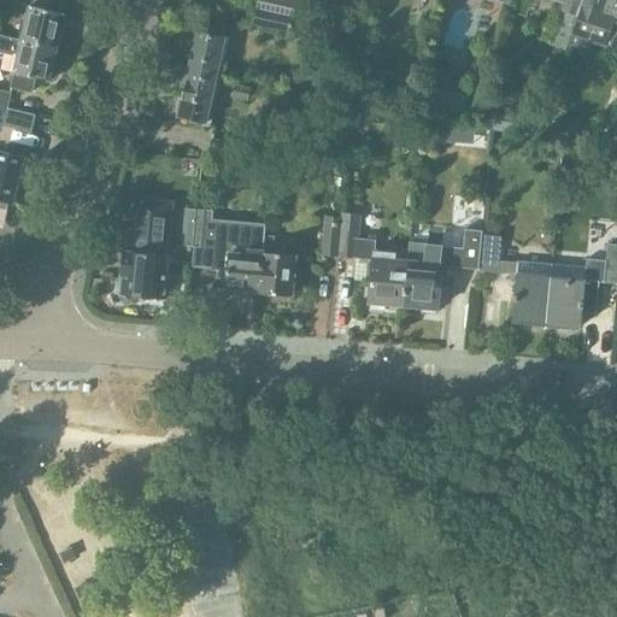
[(64,15),(47,11),(50,0),(29,0),(21,40),(57,48),(57,43),(59,45),(63,30),(60,29),(64,15)]
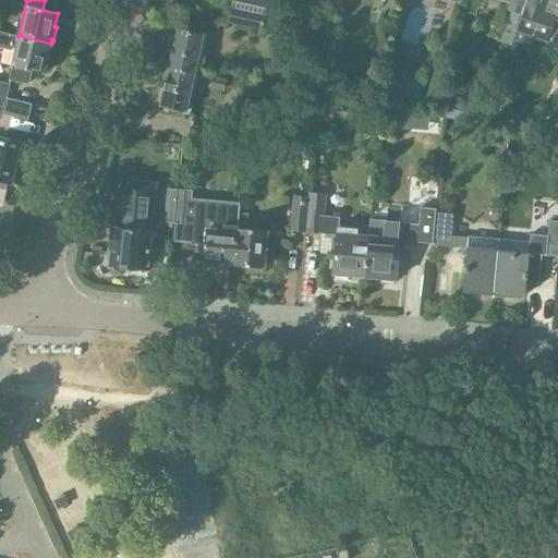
[(264,0),(232,0),(231,8),(265,15),(262,28),(268,29),(271,16),(274,15),(275,11),(274,9),(267,1),(264,0)]
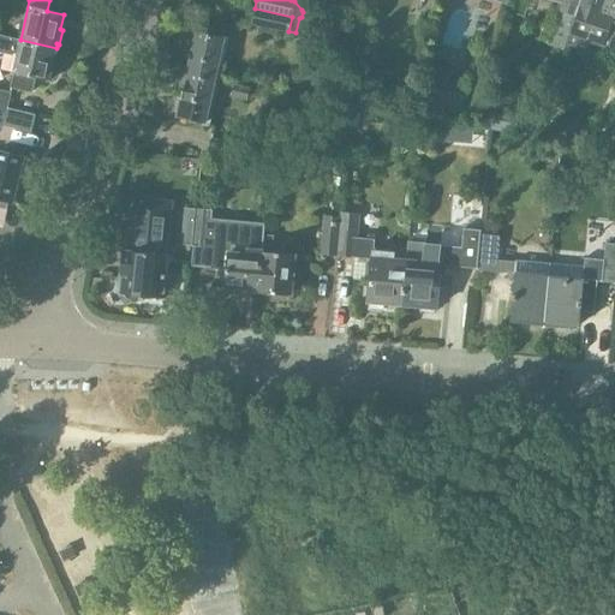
[(562,0),(561,5),(560,11),(574,17),(579,0),(562,0)]
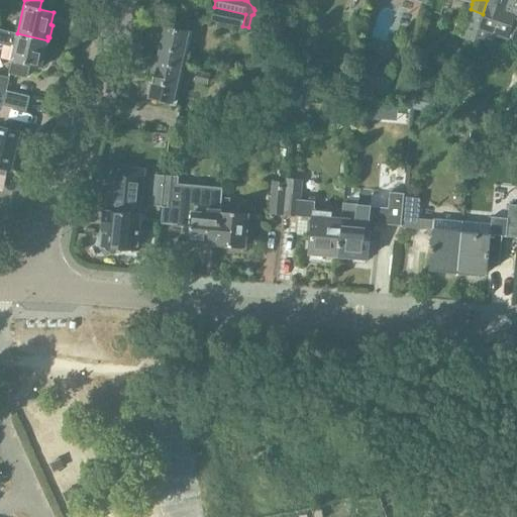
[(516,0),(487,0),(483,14),(474,40),(489,45),(493,34),(507,38),(510,30),(515,15),(516,15),(516,0)]
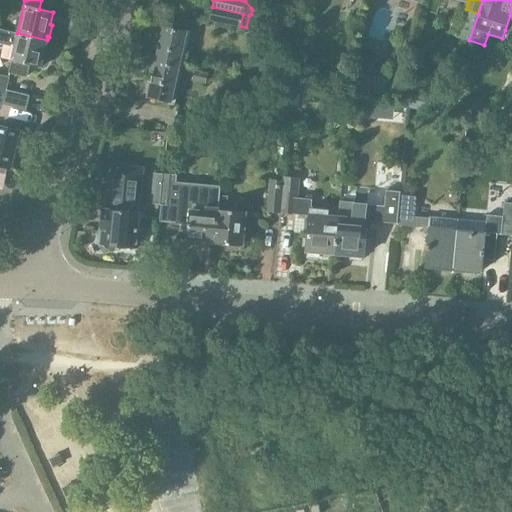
[(243,14),(212,7),(209,20),(231,25),(230,28),(239,30),(240,26),(243,14)]
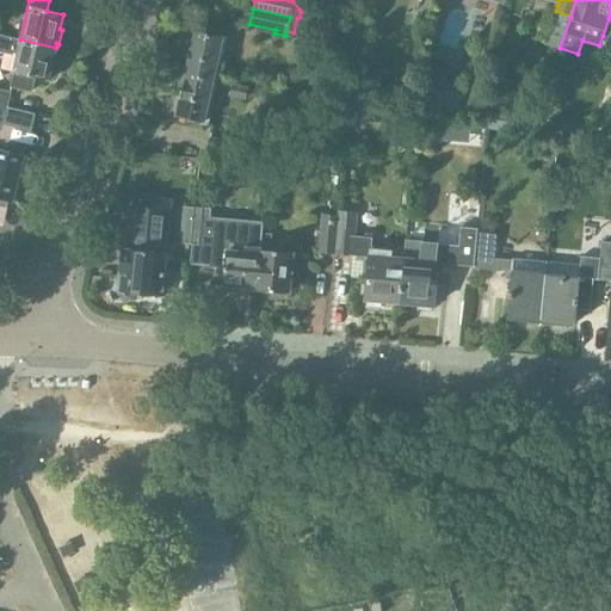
[(220,51),(223,31),(207,28),(205,34),(195,31),(185,74),(213,80),(216,63),(220,65),(222,51),(220,51)]
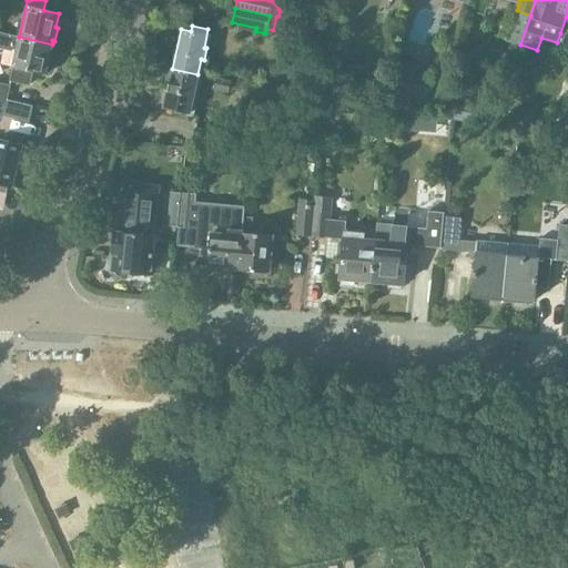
[(48,59),(52,44),(19,37),(10,34),(10,36),(0,32),(0,47),(2,48),(2,47),(16,50),(12,68),(10,81),(29,85),(31,72),(44,75),(46,72),(48,73),(52,70),(54,63),(51,59),(48,59)]
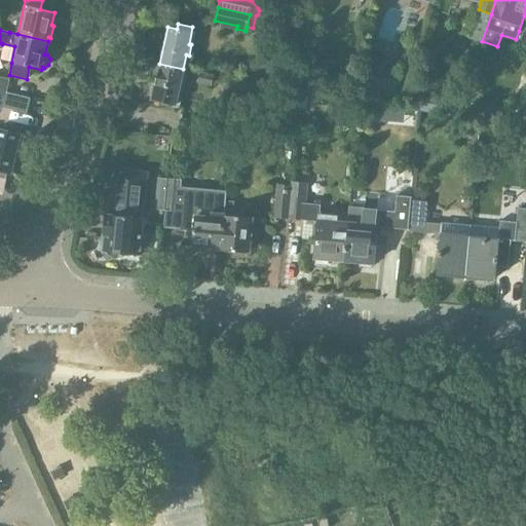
[(183,69),(159,64),(154,84),(152,84),(150,96),(152,96),(151,100),(175,105),(183,69)]
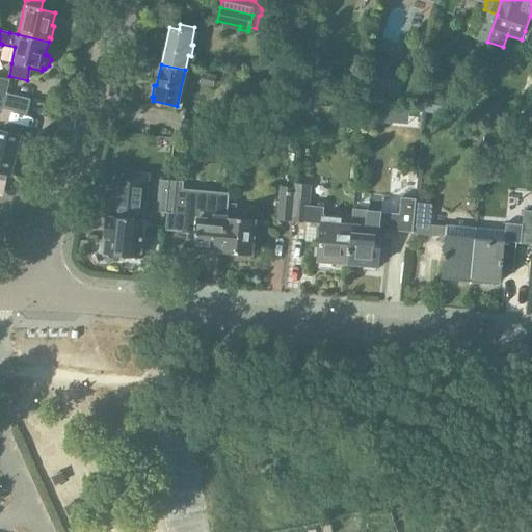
[(215,77),(202,74),(200,82),(213,85),(215,77)]
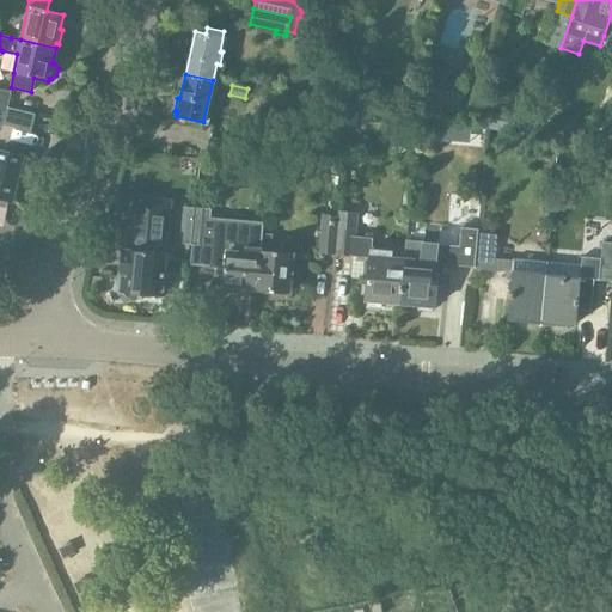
[(4,108),(6,109),(10,93),(0,90),(0,109),(4,110),(4,108)]
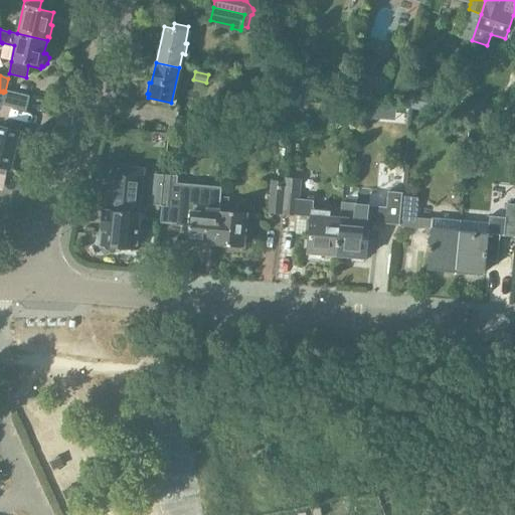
[(363,75),(360,88),(384,94),(387,81),(363,75)]
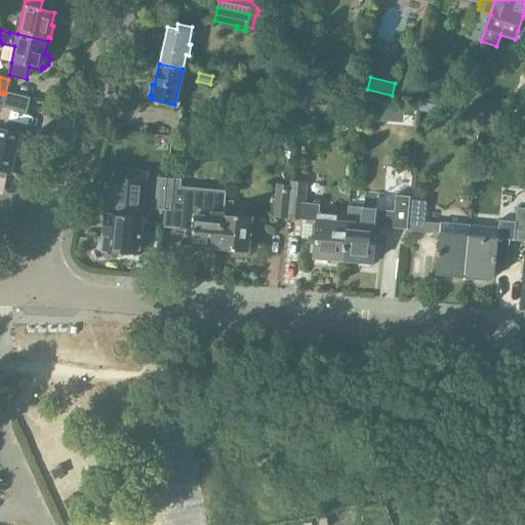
[(3,92),(3,94),(0,105),(0,106),(25,113),(29,98),(5,93),(3,92)]
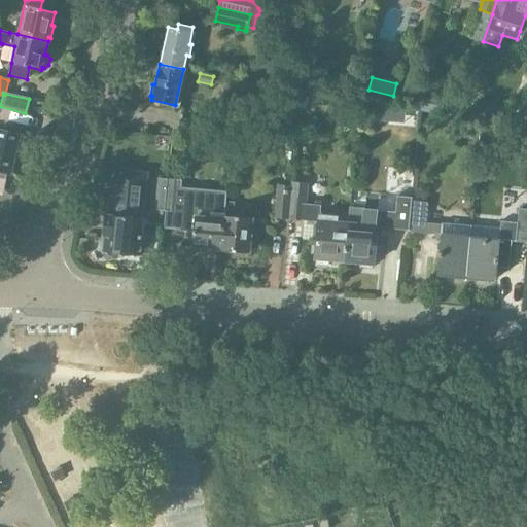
[(371,119),(384,120),(385,108),(372,107),(371,119)]
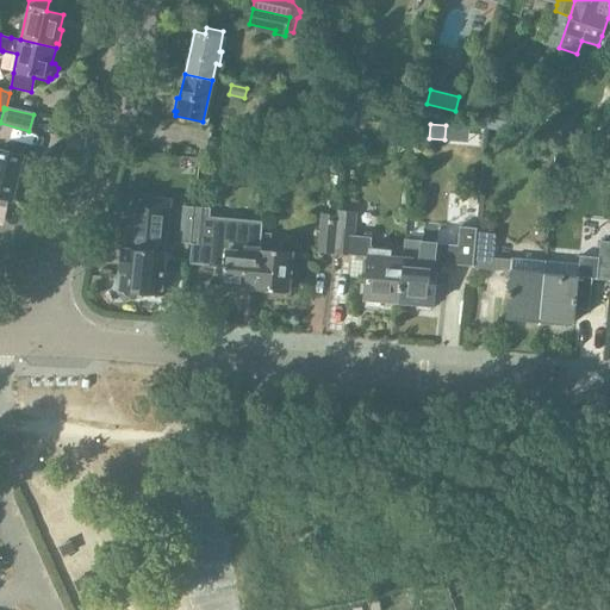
[(0,205),(5,207),(7,200),(12,201),(17,179),(24,181),(29,162),(22,161),(23,156),(25,149),(10,144),(7,151),(0,149),(0,205)]
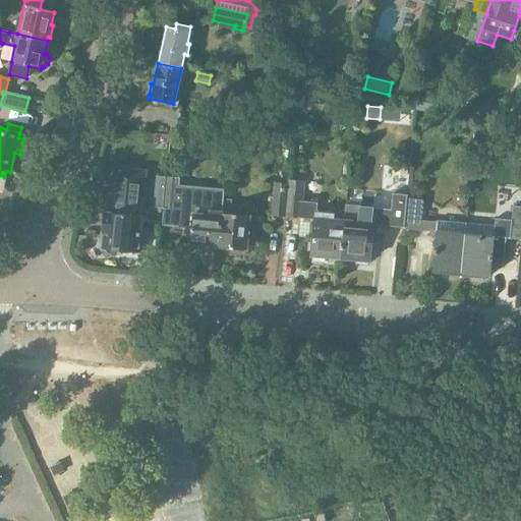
[(137,252),(139,235),(146,172),(116,169),(113,193),(108,193),(107,213),(104,213),(102,233),(103,233),(103,234),(100,234),(99,247),(102,248),(102,249),(137,252)]
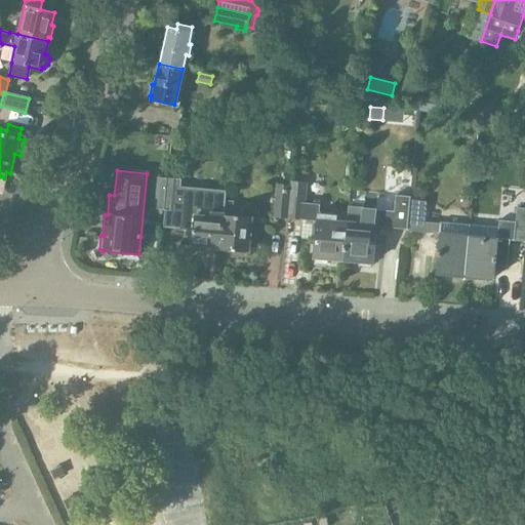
[(167,177),(164,210),(177,211),(179,188),(180,178),(167,177)]
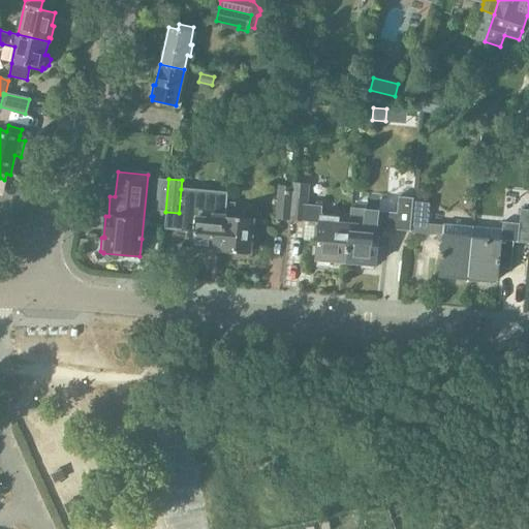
[(322,205),(307,204),(307,196),(308,184),(292,183),(292,187),(289,220),(305,221),(319,222),(316,259),(318,259),(318,263),(329,265),(330,260),(346,262),(349,220),(341,219),(341,216),(320,214),(322,205)]
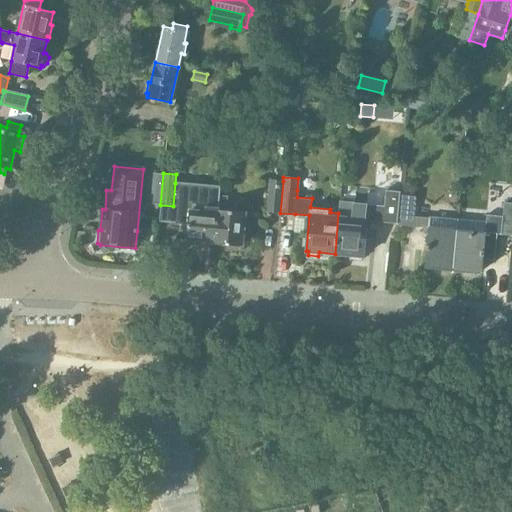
[(387,178),(382,222),(382,223),(397,224),(401,179),(387,178)]
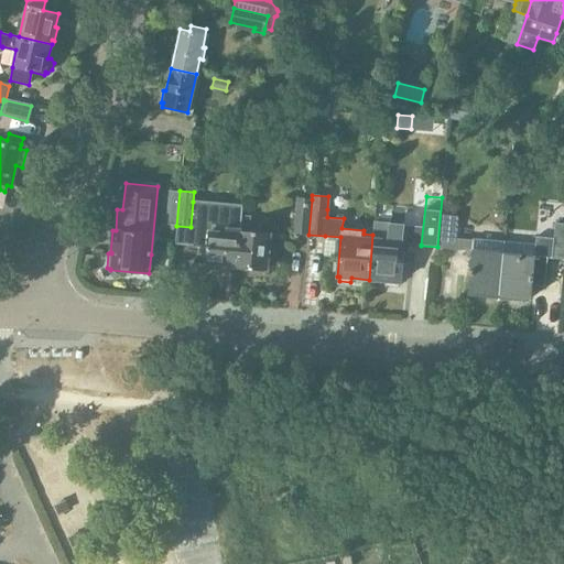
[(294,232),(308,235),(312,199),(297,198),(294,232)]
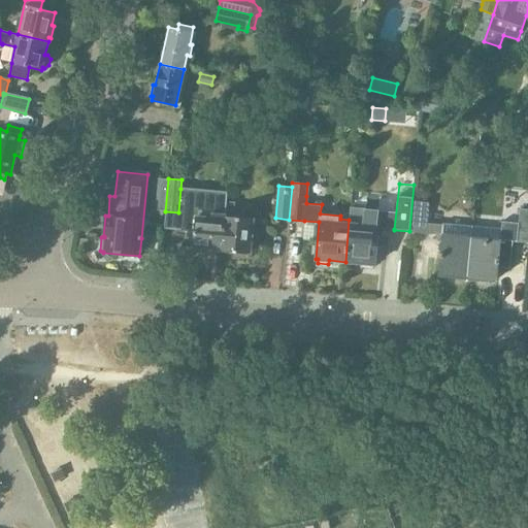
[(165,211),(164,228),(194,231),(192,248),(194,248),(194,252),(208,253),(209,249),(221,250),(226,202),(226,193),(180,189),(178,212),(165,211)]
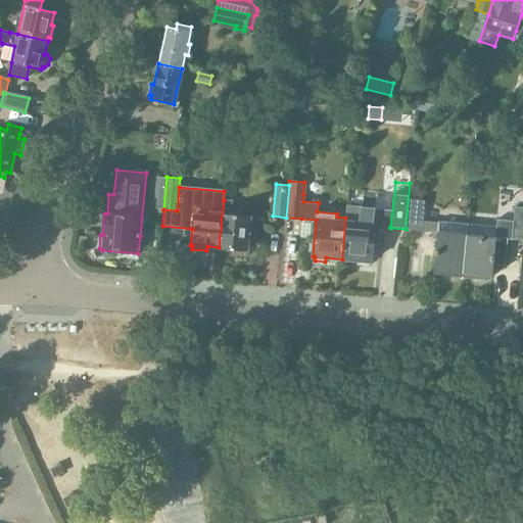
[(463,274),(467,225),(438,222),(438,223),(423,222),(425,201),(409,199),(406,230),(437,233),(434,272),(463,274)]
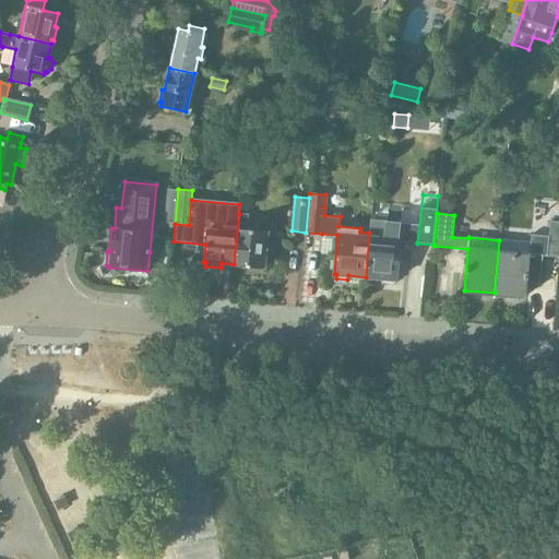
[(234,264),(234,266),(263,269),(263,268),(269,268),(270,250),(265,249),(266,232),(246,230),(247,214),(239,214),(234,264)]
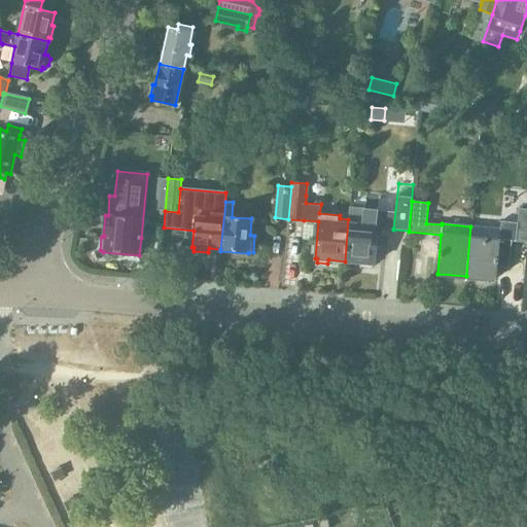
[(349,219),(348,219),(345,261),(360,262),(360,267),(372,268),(372,264),(374,264),(378,226),(376,226),(377,210),(350,208),(349,219)]
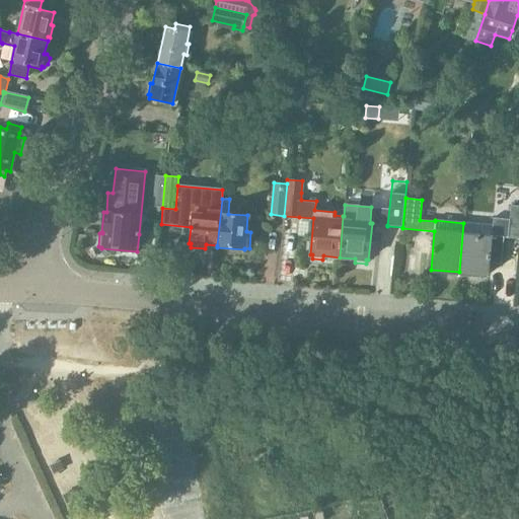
[(518,238),(518,206),(511,205),(509,228),(493,226),(493,225),(463,223),(459,272),(488,275),(490,263),(501,264),(503,237),(518,238)]
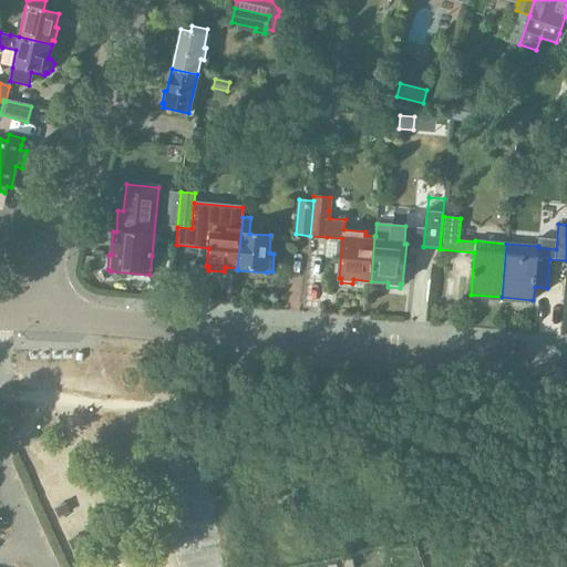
[(151,478),(140,481),(141,490),(153,487),(151,478)]
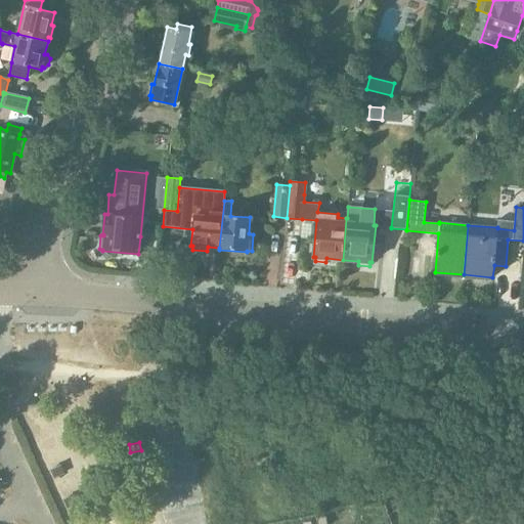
[(60,466),(55,468),(50,470),(54,478),(63,473),(60,468),(60,466)]
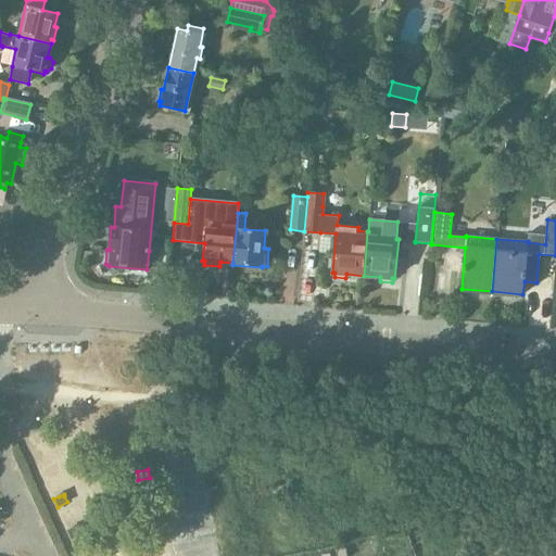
[(154,504),(142,506),(144,515),(156,513),(154,504)]
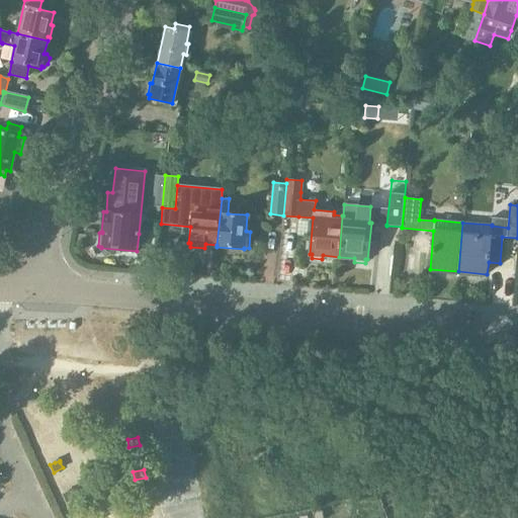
[(72,489),(63,493),(66,501),(75,497),(72,489)]
